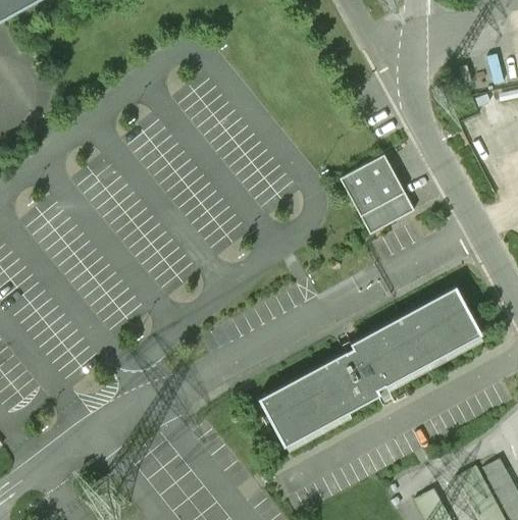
[(0,23),(42,0),(0,0),(0,23)]
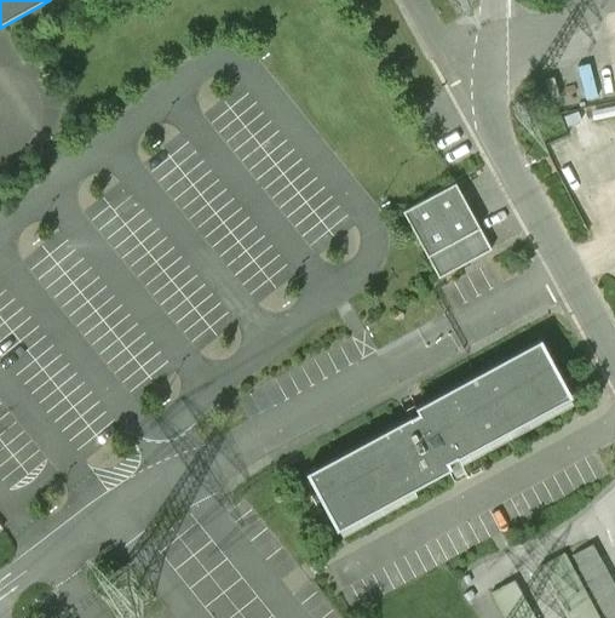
[(454,184),(402,212),(425,256),(477,229),(454,184)]
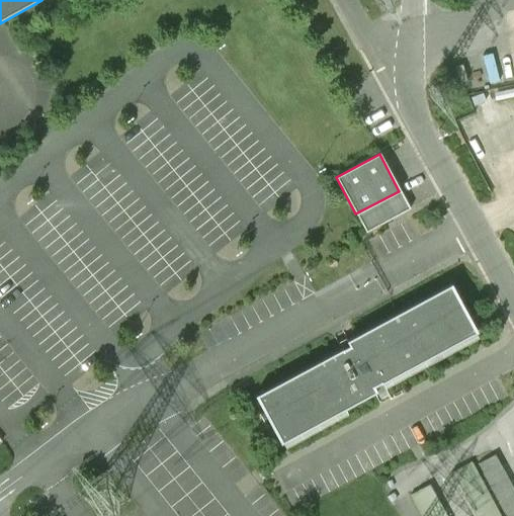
[(399,191),(355,213),(364,231),(408,208),(399,191)]
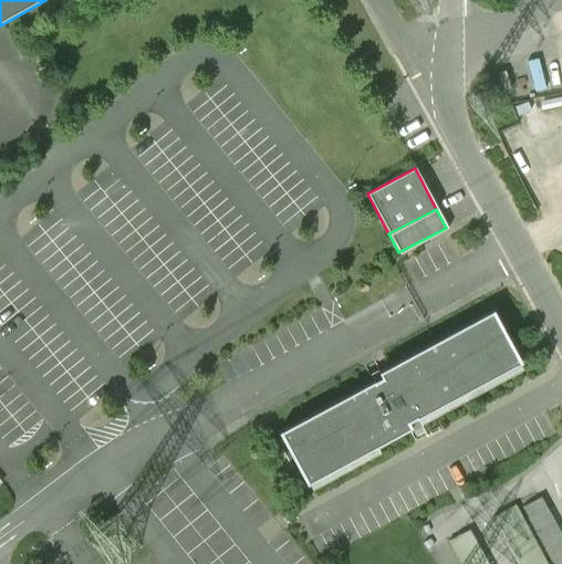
[(522,362),(495,312),(382,373),(385,378),(283,434),(310,483),(414,427),(410,421),(522,362)]
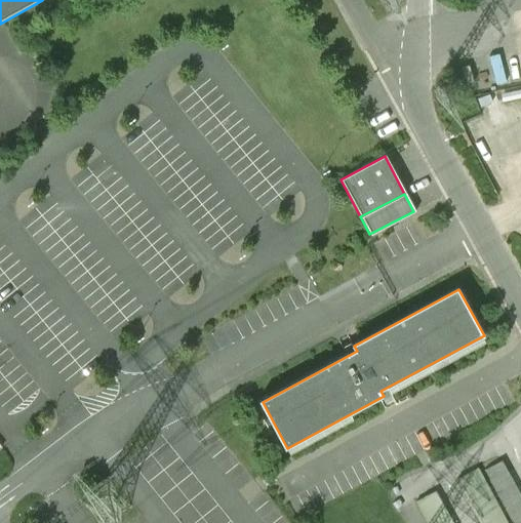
[(501,457),(457,481),(481,522),(520,522),(520,491),(520,492),(501,457)]
